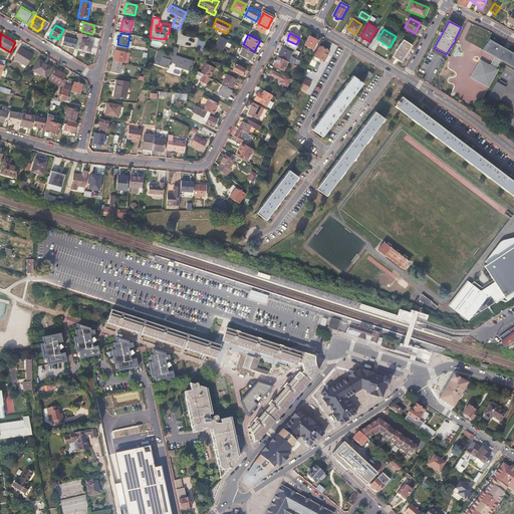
[(318,40),(309,35),(304,45),(313,50),(318,40)]
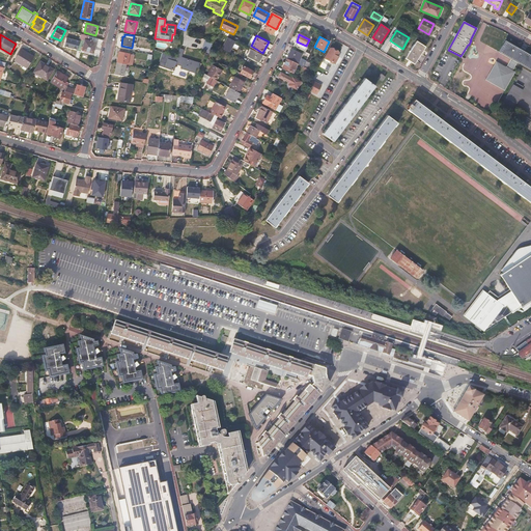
[(239,44),(228,37),(223,48),(226,50),(230,43),(238,47),(239,44)]
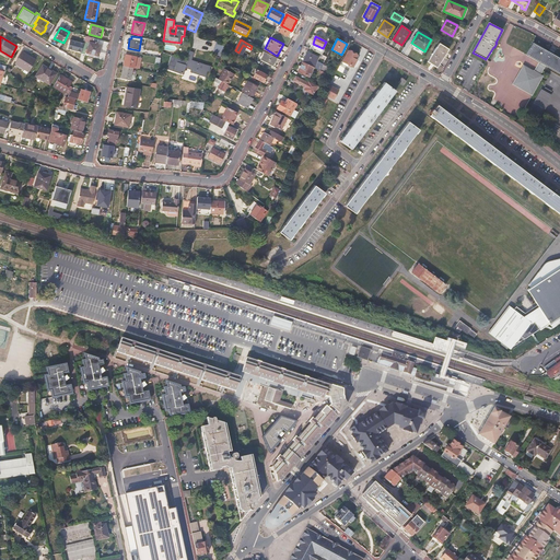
[(84,44),(71,41),(68,49),(81,53),(84,44)]
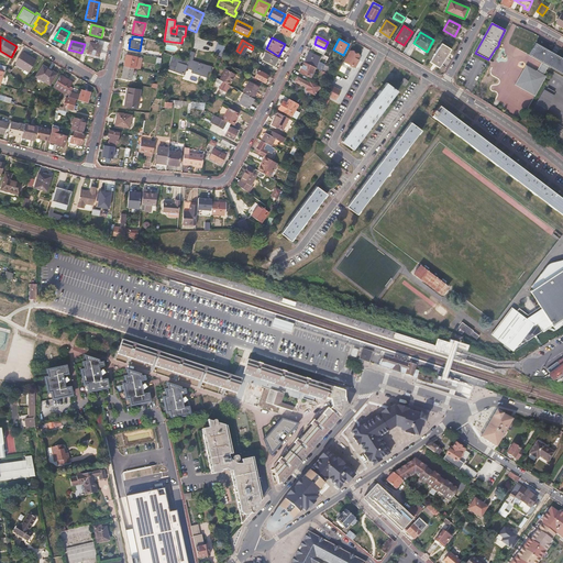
[(225,46),(218,42),(214,52),(222,54),(225,46)]
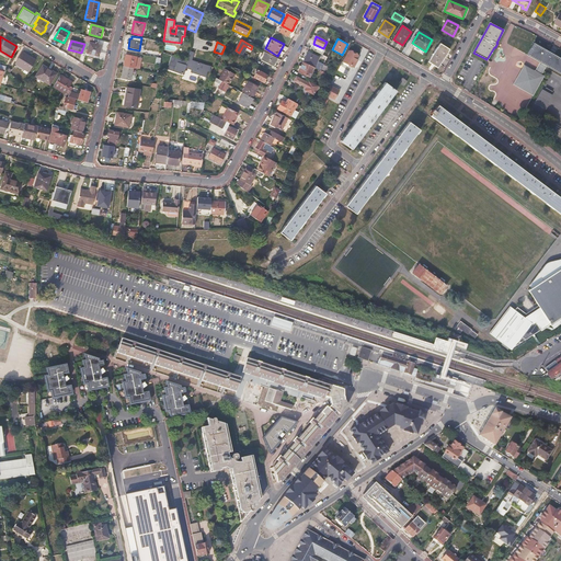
[(90,43),(87,53),(99,56),(101,45),(100,45),(100,43),(96,43),(95,44),(90,43)]
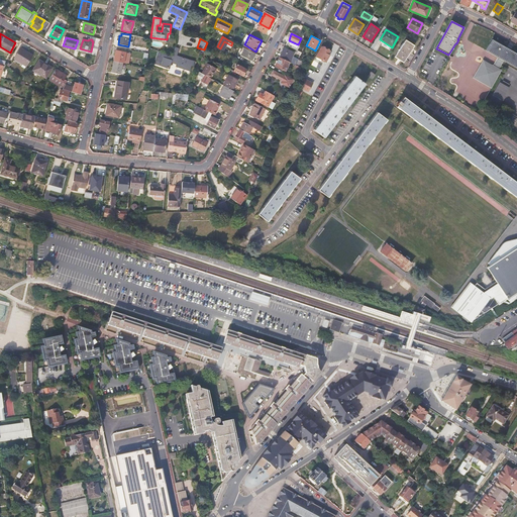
[(405,39),(395,57),(403,63),(414,45),(405,39)]
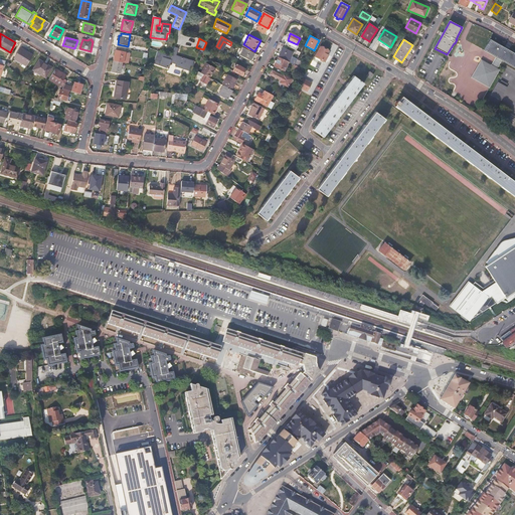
[(514,53),(490,39),(484,50),(495,57),(491,64),(481,59),(471,77),(489,88),(499,69),(497,68),(501,60),(514,67),(514,53)]
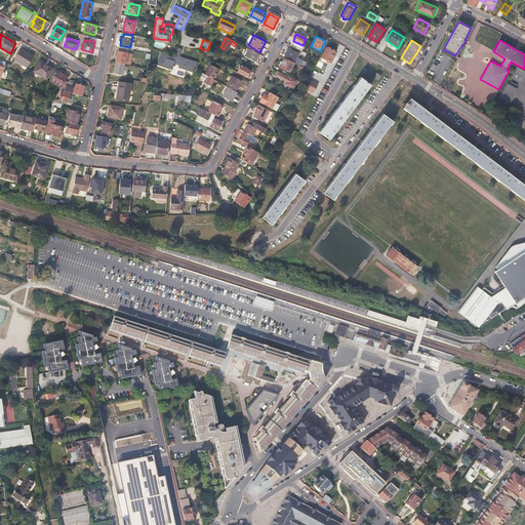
[(336,53),(326,47),(321,57),(326,59),(325,61),(329,64),(330,62),(331,63),(336,53)]
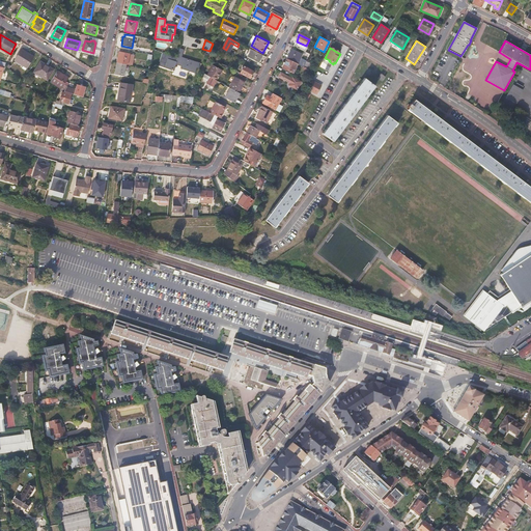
[(21,49),(15,60),(27,68),(34,57),(21,49)]
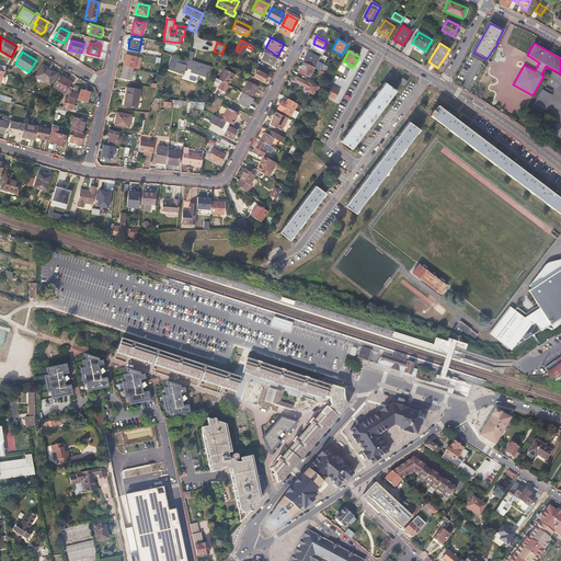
[(194,54),(190,52),(187,61),(186,66),(178,63),(175,71),(184,75),(186,68),(192,70),(192,72),(206,77),(208,71),(209,72),(212,67),(192,60),(194,54)]
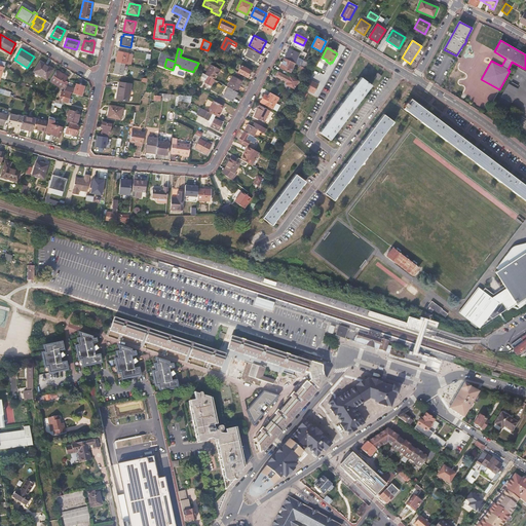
[(260,54),(250,49),(246,57),(256,62),(260,54)]
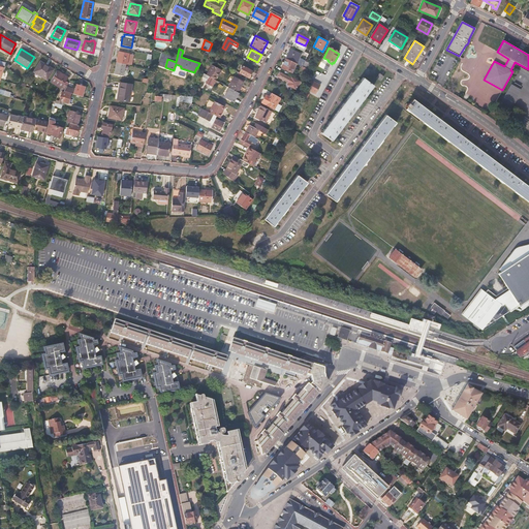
[(290,50),(286,59),(297,64),(301,55),(290,50)]
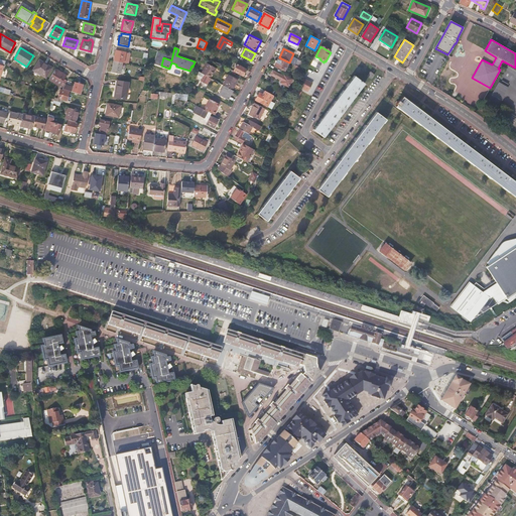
[(114,61),(123,62),(127,63),(128,53),(116,50),(114,61)]
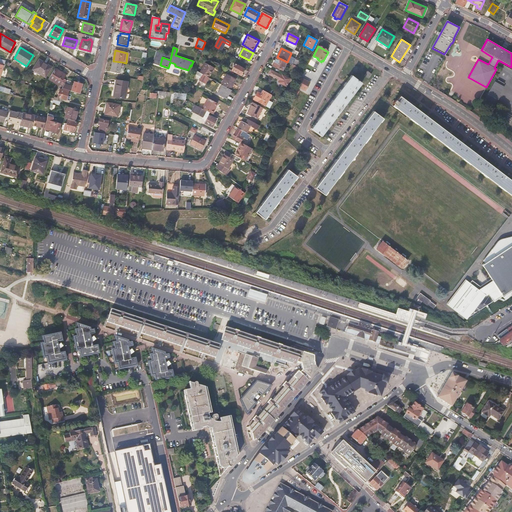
[(300,53),(298,57),(308,62),(310,58),(306,56),(307,55),(303,54),(303,55),(300,53)]
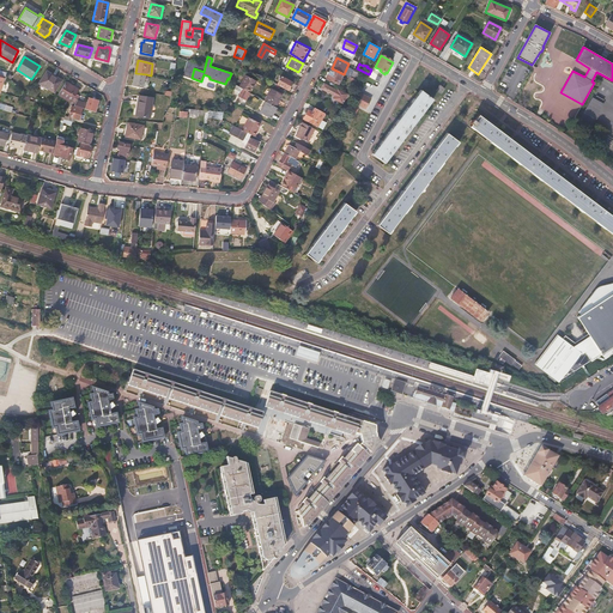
[(344,74),(332,68),(326,78),(339,84),(344,74)]
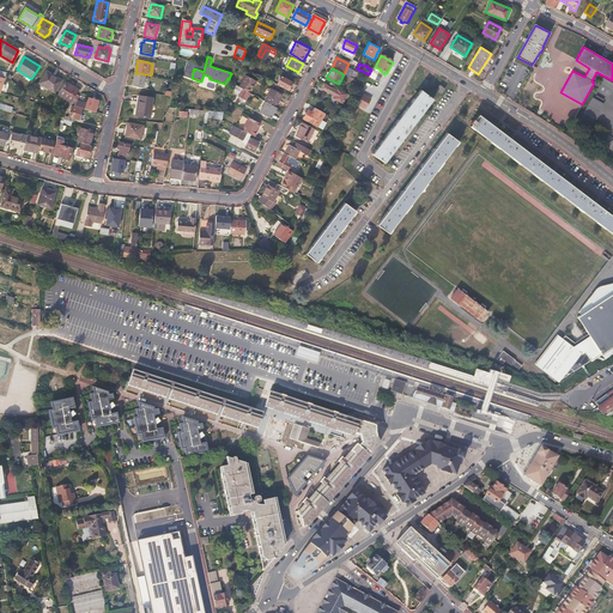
[(61,80),(47,71),(38,85),(43,87),(44,85),(55,92),(61,80)]
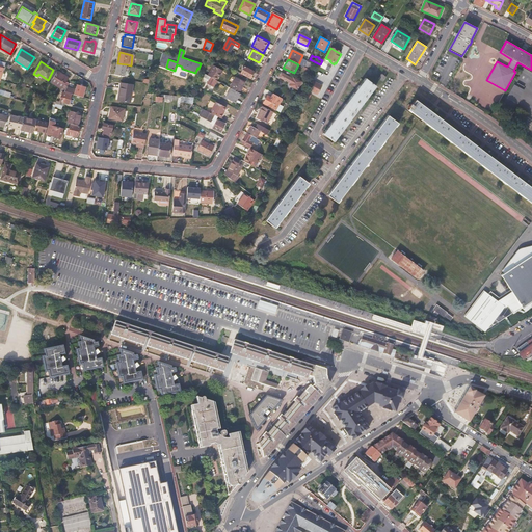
[(126,70),(127,64),(117,63),(115,75),(125,76),(127,76),(128,70),(126,70)]
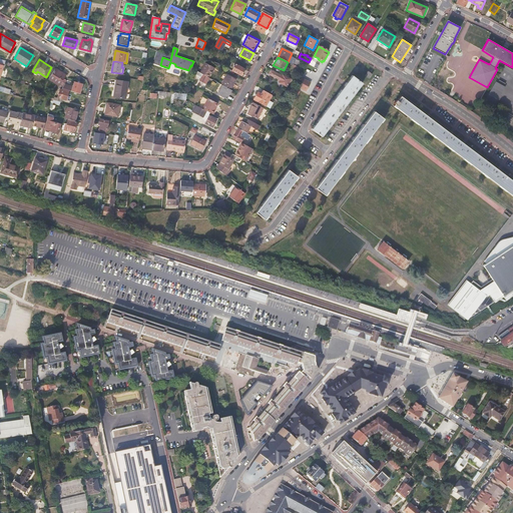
[(196,70),(198,71),(202,74),(204,69),(202,68),(204,64),(198,61),(196,70)]
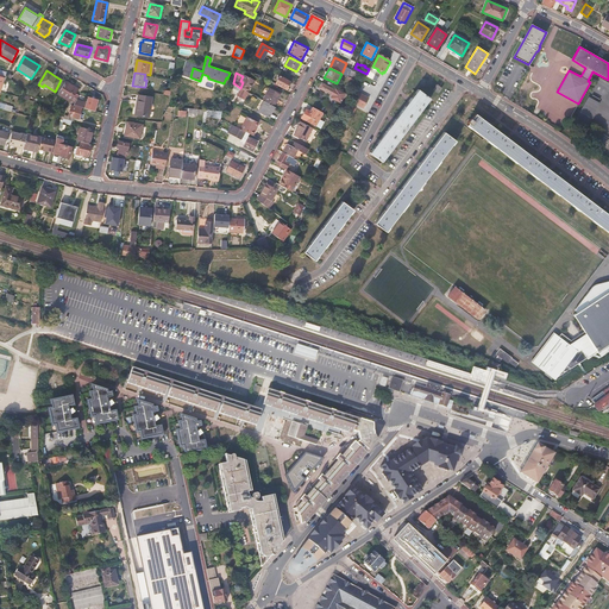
[(276,83),(287,89),(292,80),(281,75),(276,83)]
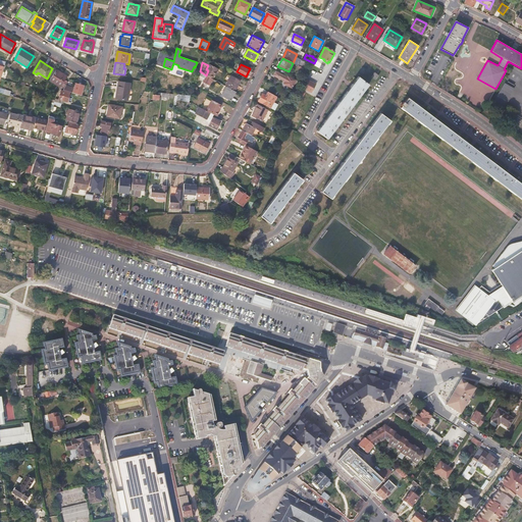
[(326,77),(331,68),(328,66),(323,75),(326,77)]
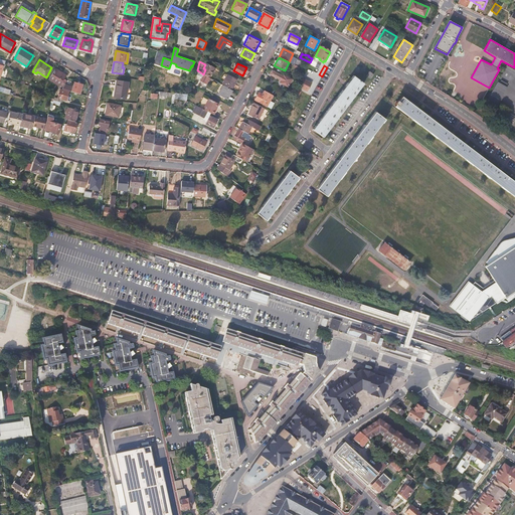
[(66,75),(55,68),(49,79),(59,86),(66,75)]
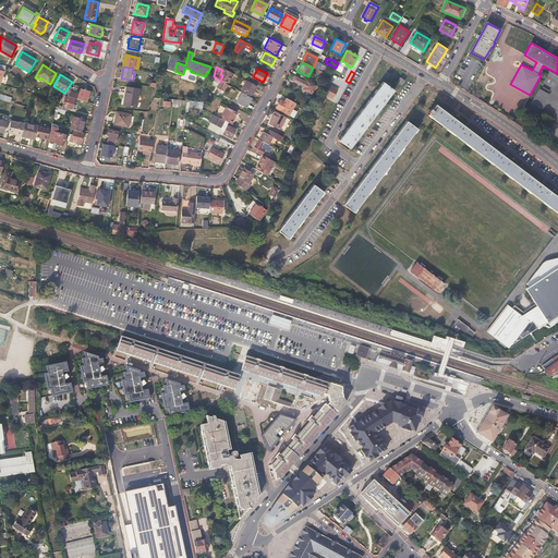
[(295,76),(293,81),(305,87),(307,83),(295,76)]
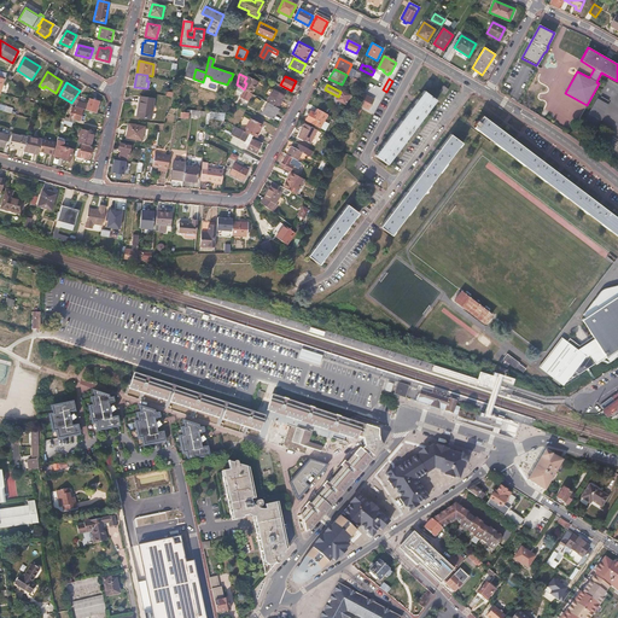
[(252,93),(244,89),(239,86),(234,94),(240,98),(238,101),(246,105),(252,93)]
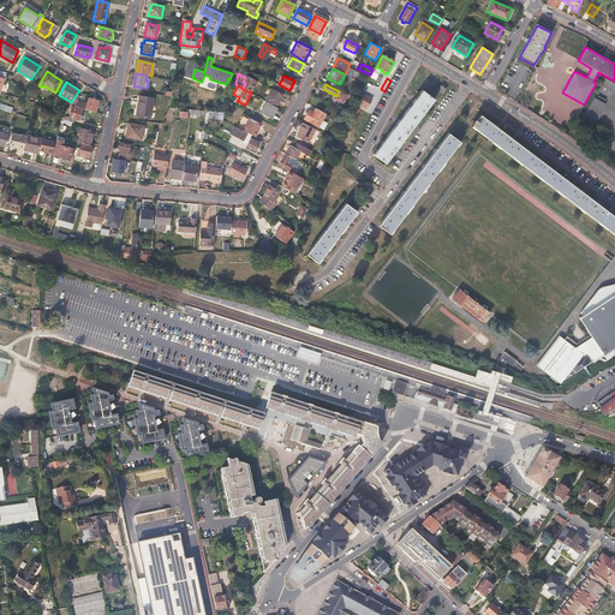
[(267,101),(278,107),(284,96),(272,90),(266,101),(267,101)]
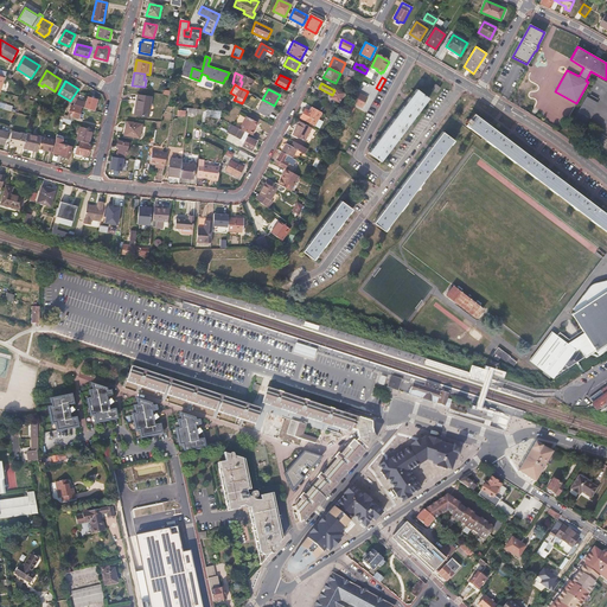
[(369,152),(382,161),(429,98),(416,89),(369,152)]
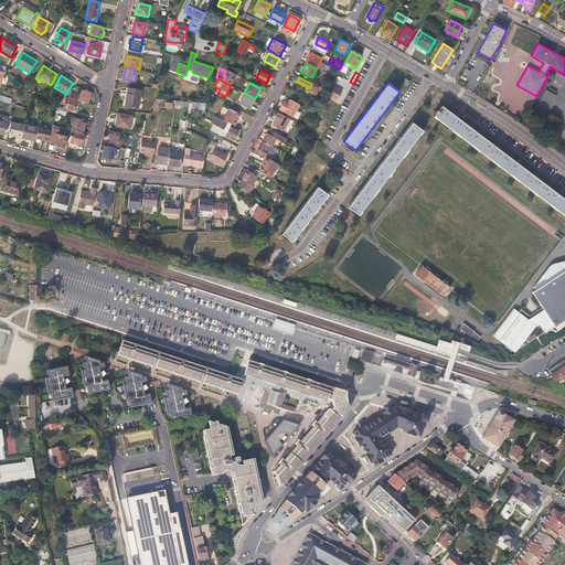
[(338,99),(341,88),(331,85),(327,96),(338,99)]
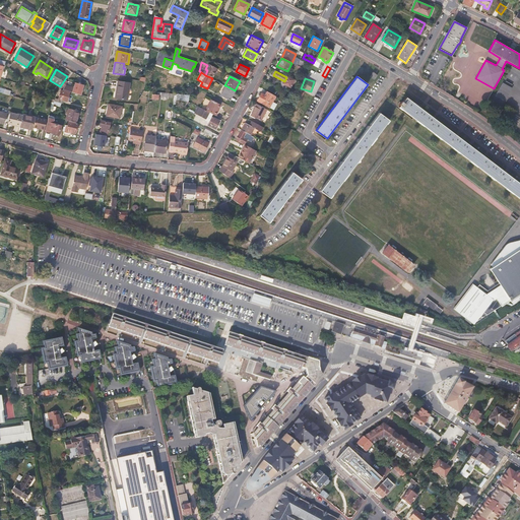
[(503,80),(491,102),(501,108),(513,86),(503,80)]
